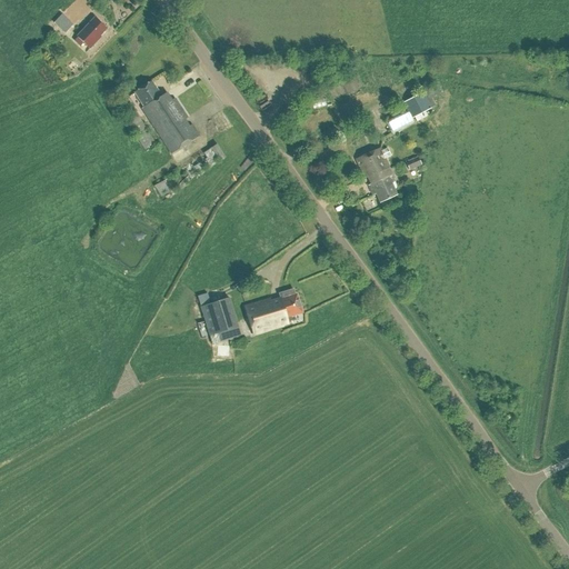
[(49,18),(63,32),(71,23),(57,10),(49,18)]
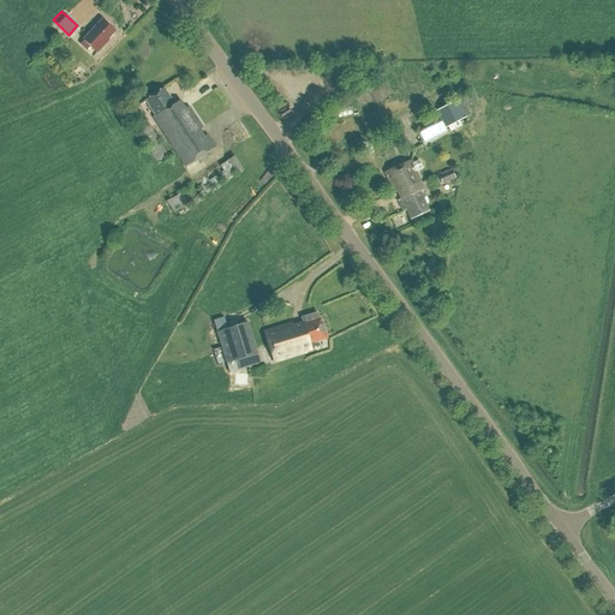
[(90,47),(97,53),(108,42),(107,40),(115,33),(102,19),(82,40),(84,41),(81,45),(87,51),(90,47)]
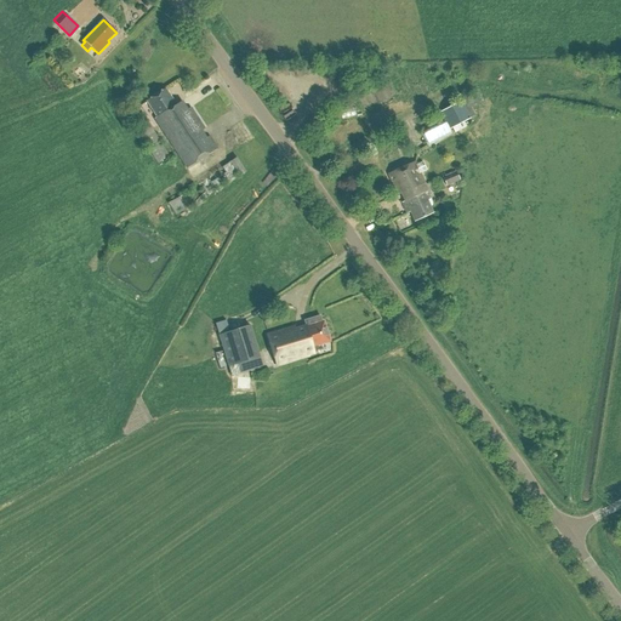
[(78,79),(85,70),(79,66),(72,73),(78,79)]
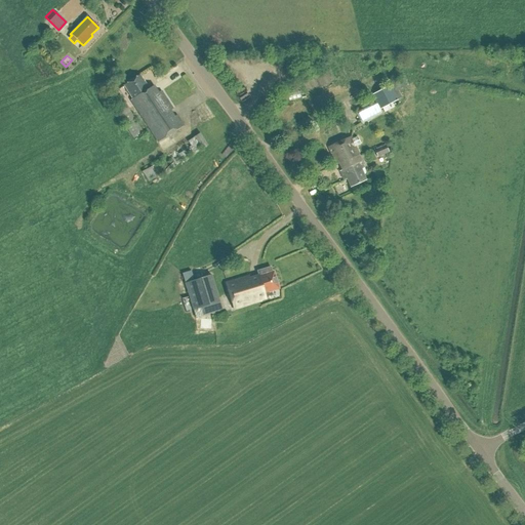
[(132,98),(129,101),(145,125),(157,143),(182,126),(184,125),(177,115),(175,116),(174,117),(170,111),(171,110),(173,109),(161,90),(159,92),(158,91),(154,85),(153,86),(149,88),(139,75),(138,76),(123,86),(132,98)]
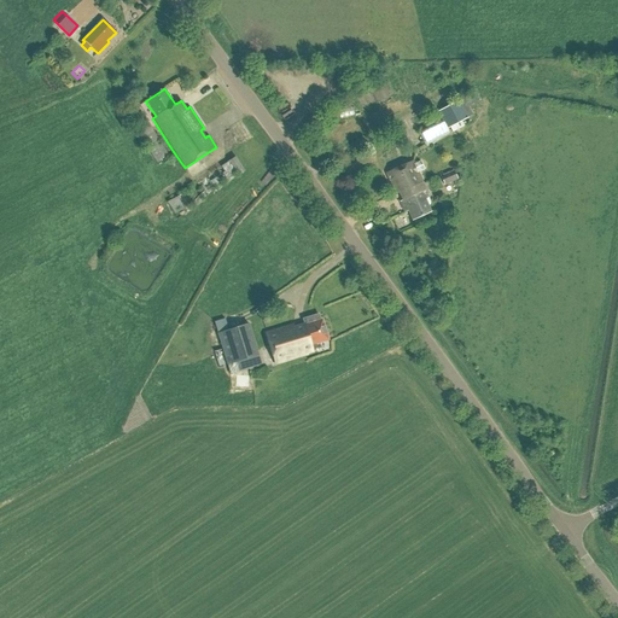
[(442,121),(420,132),(427,145),(448,134),(447,129),(471,116),(462,98),(437,111),(442,121)]
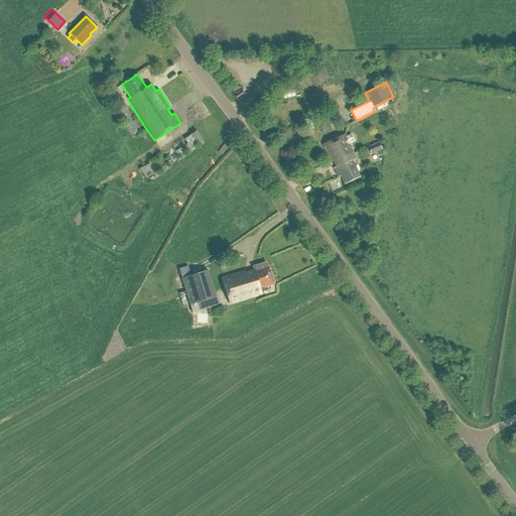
[(346,156),(352,153),(348,144),(354,142),(351,135),(345,137),(345,136),(323,146),(330,162),(334,160),(345,155),(346,156)]
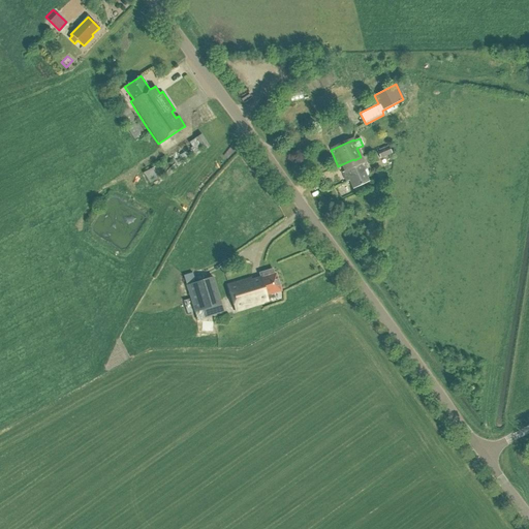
[(186,142),(126,174),(131,184),(192,152),(186,142)]
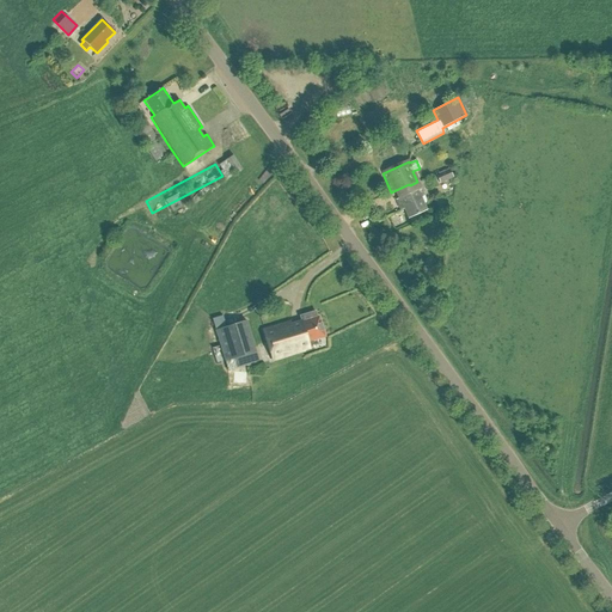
[(436,176),(439,182),(453,177),(450,170),(436,176)]
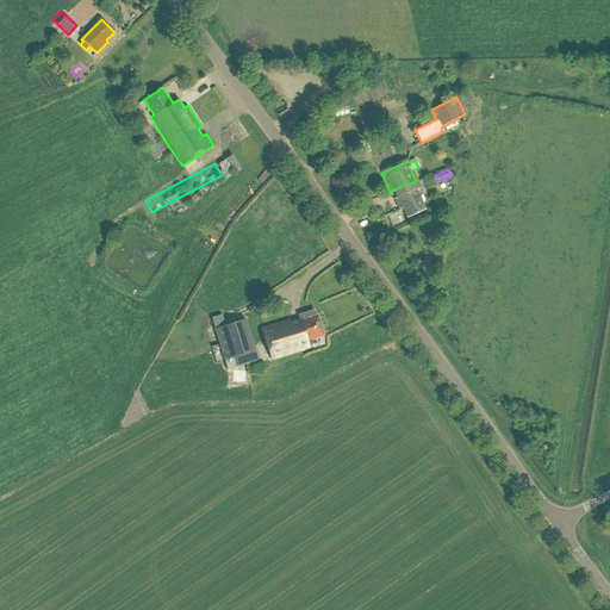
[(423,197),(416,181),(409,185),(408,184),(394,190),(398,198),(393,200),(399,212),(403,210),(408,219),(425,211),(419,198),(423,197)]
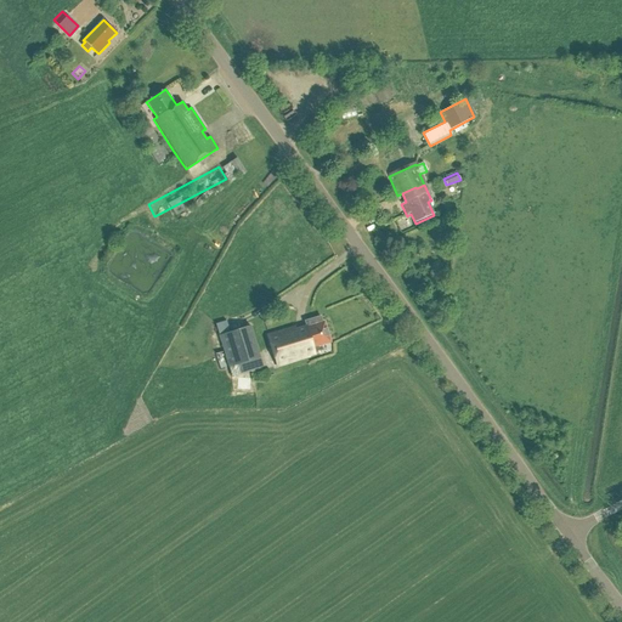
[(235,196),(218,197),(219,209),(235,208),(235,196)]
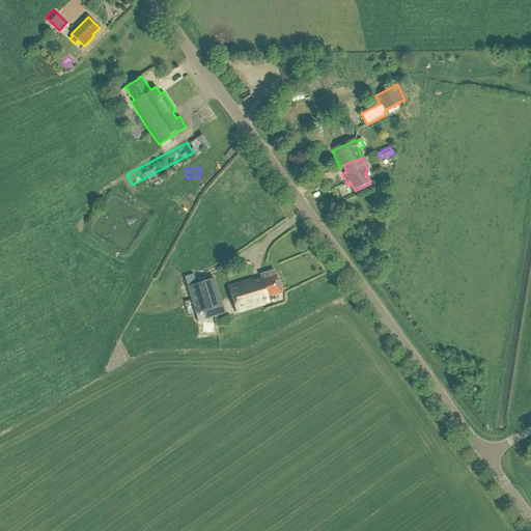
[(270,297),(280,294),(275,276),(273,270),(259,274),(261,281),(252,283),(251,280),(228,287),(235,314),(264,306),(263,304),(271,302),(270,297)]
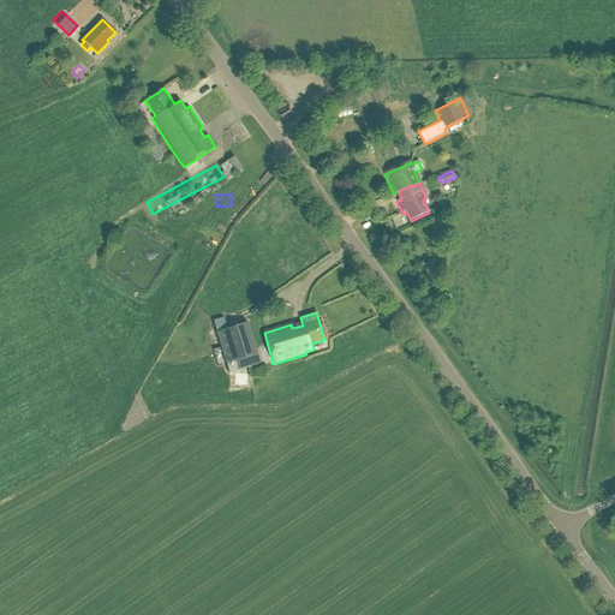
[(225,362),(226,362),(234,359),(238,369),(239,369),(248,366),(244,356),(255,352),(246,323),(227,329),(216,333),(215,333),(225,362)]
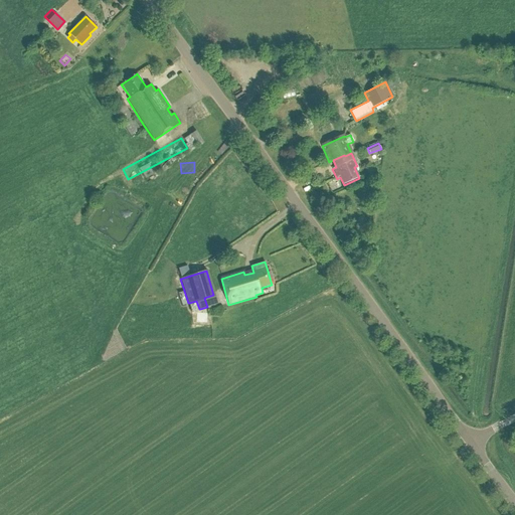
[(163,282),(172,281),(172,272),(162,272),(163,282)]
